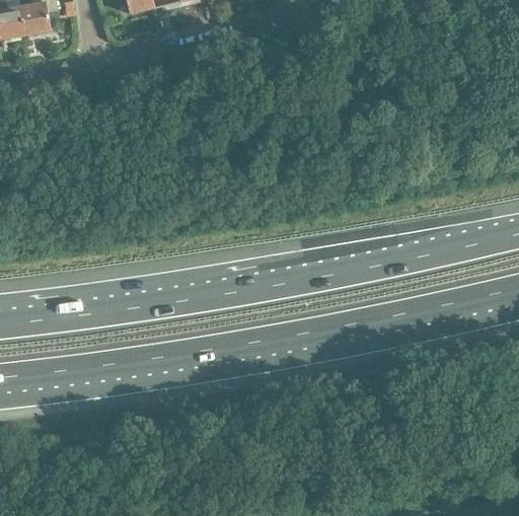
[(0,0),(0,38),(25,33),(20,5),(7,7),(6,0),(0,0)]
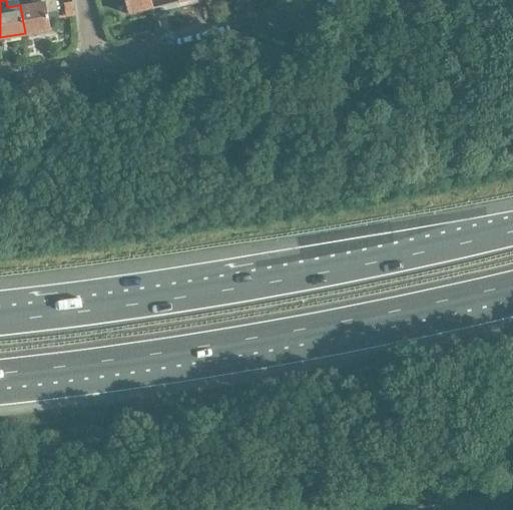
[(20,5),(25,33),(50,29),(46,1),(45,1),(45,0),(33,0),(34,3),(20,5)]
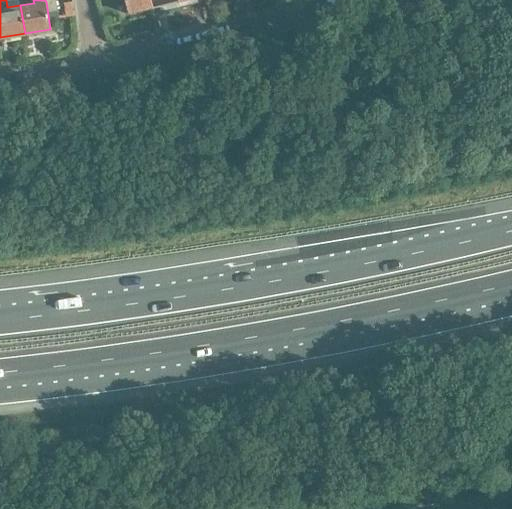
[(125,0),(128,12),(153,6),(151,0),(125,0)]
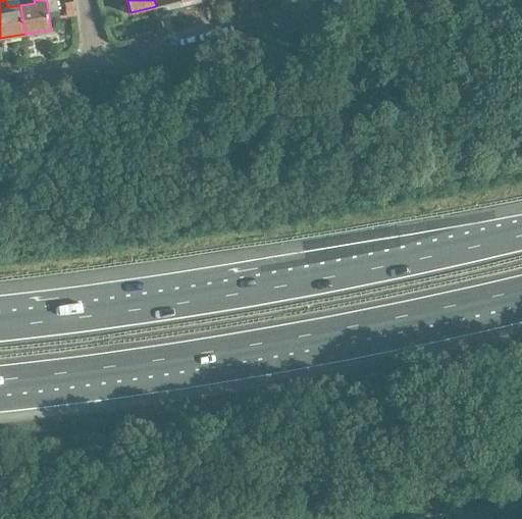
[(154,0),(156,6),(166,4),(167,10),(184,6),(181,0),(154,0)]
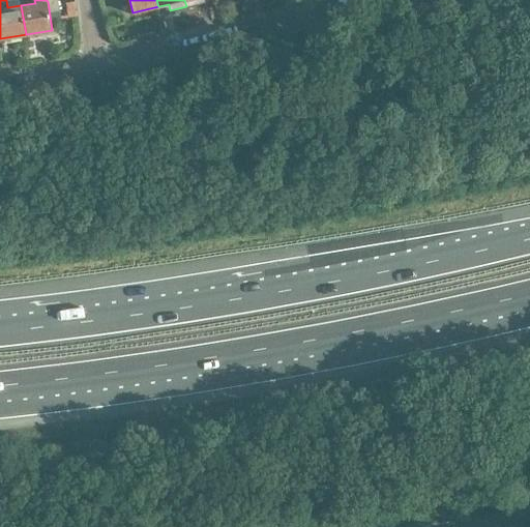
All buildings are outlined.
